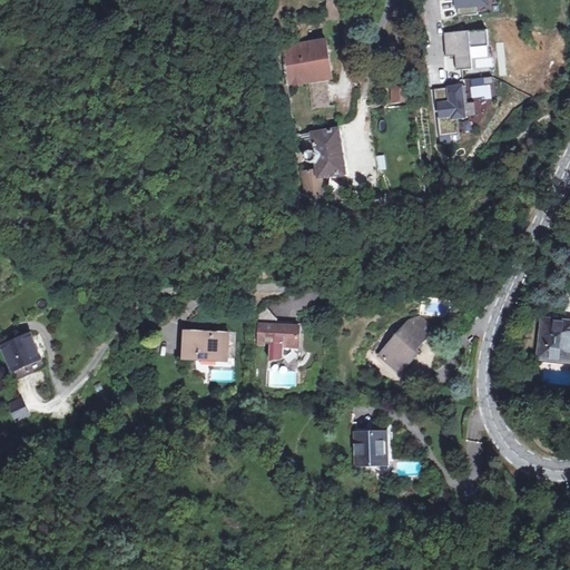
[(338,20),(337,0),(327,0),(327,20),(338,20)]
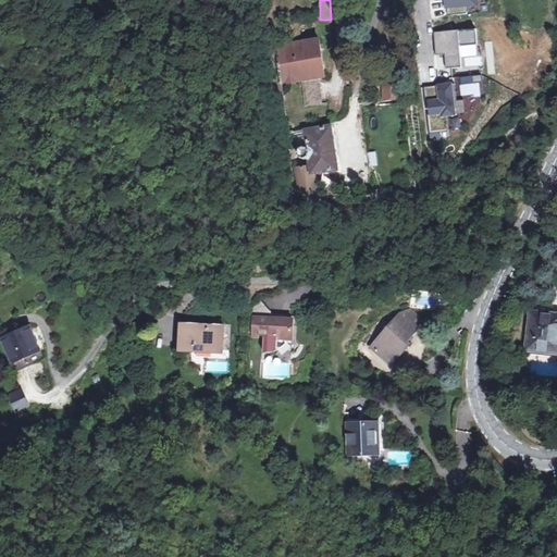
[(475,31),(435,33),(436,54),(448,54),(449,66),(478,65),(475,31)]
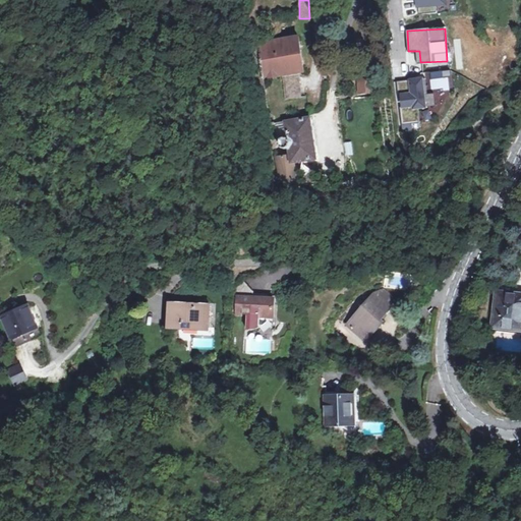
[(262,80),(281,77),(300,74),(302,73),(297,40),(282,41),(256,45),(262,80)]
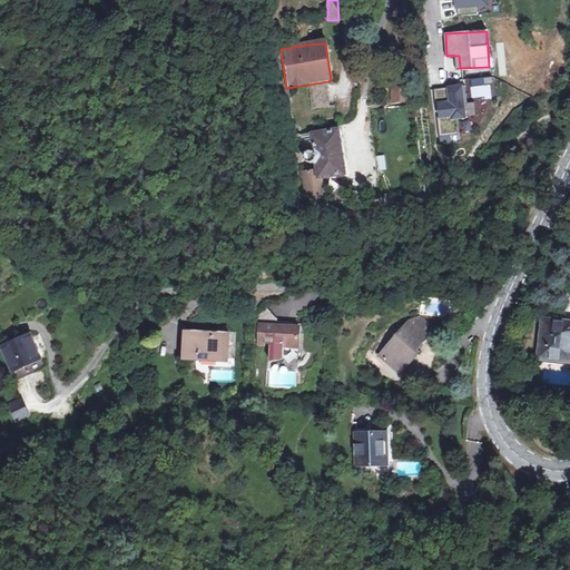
[(331,109),(328,81),(307,85),(311,112),(331,109)]
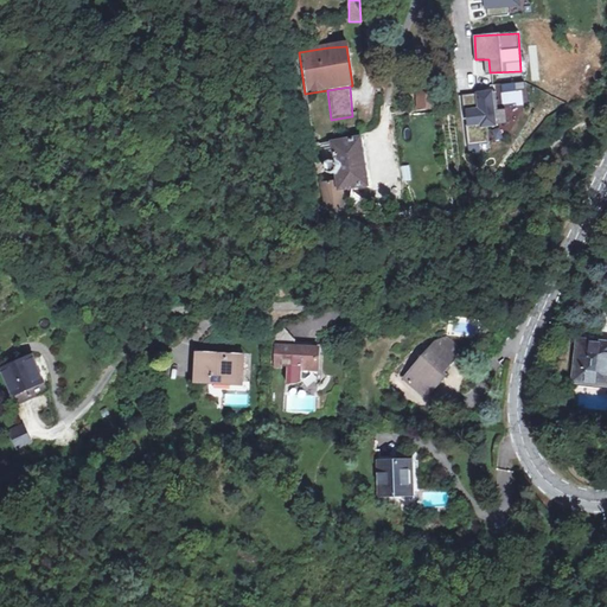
[(430,94),(415,95),(416,110),(432,109),(430,94)]
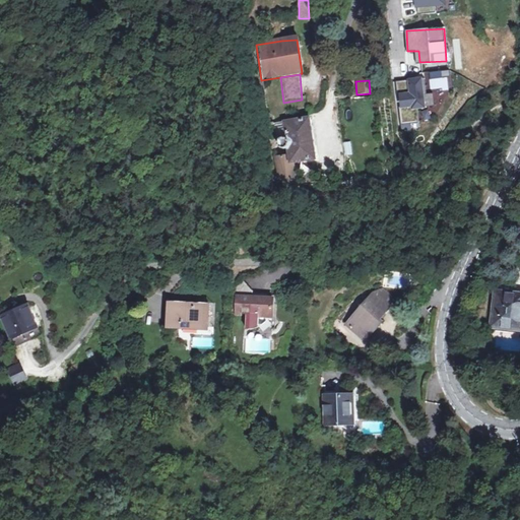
[(424,81),(397,83),(398,92),(401,92),(402,111),(426,108),(424,81)]
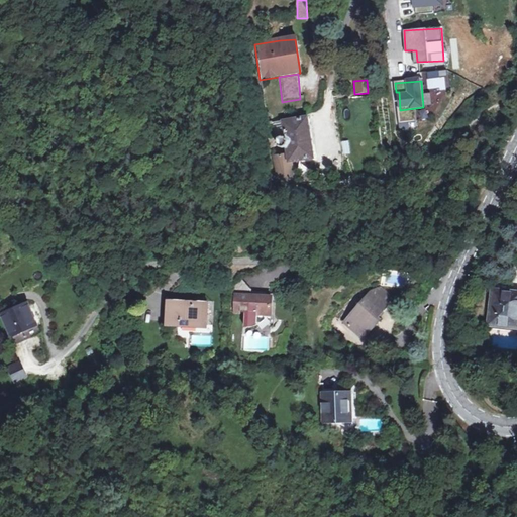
[(295,187),(294,179),(293,163),(302,161),(314,158),(307,118),(283,123),(286,139),(276,141),(275,138),(269,140),(277,174),(291,187),(295,187)]
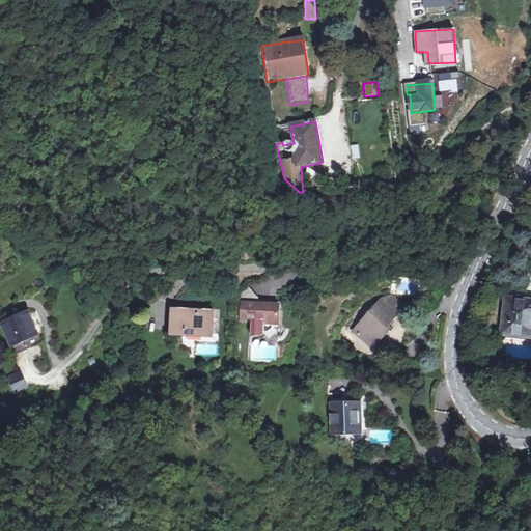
[(272,131),(276,144),(282,142),(283,145),(294,143),(290,127),(272,131)]
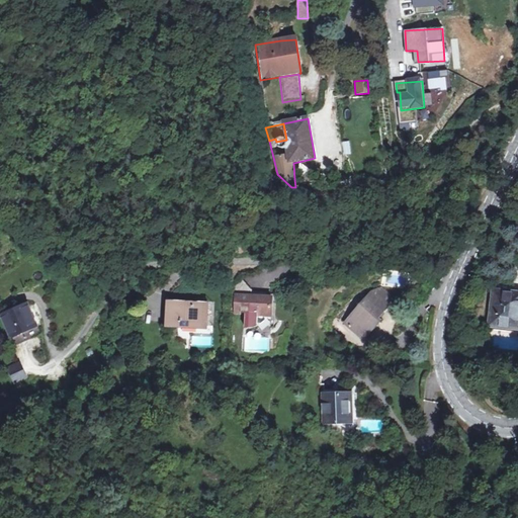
[(293,163),(294,179),(304,178),(303,161),(293,163)]
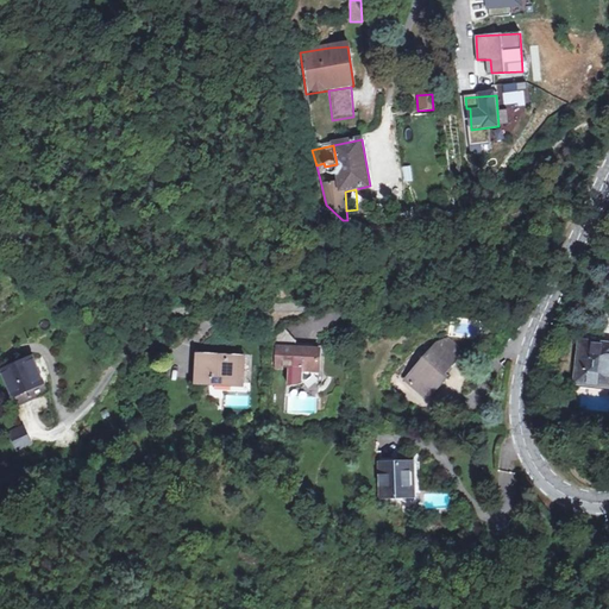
[(292,372),(292,391),(295,391),(301,390),(301,388),(307,388),(307,377),(322,378),(324,355),(299,353),(299,346),(286,333),(274,344),(274,372),(292,372)]
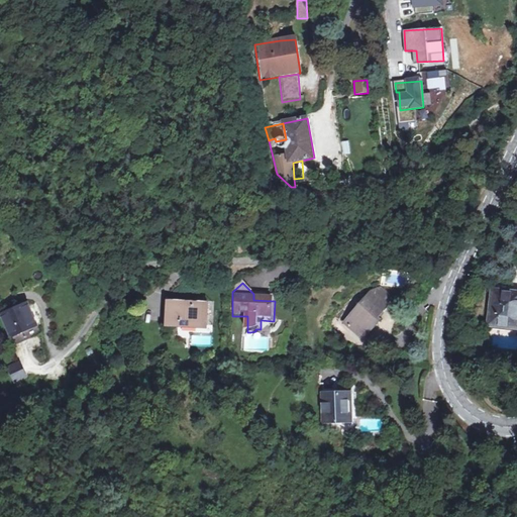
[(382,290),(373,294),(390,308),(395,301),(382,290)]
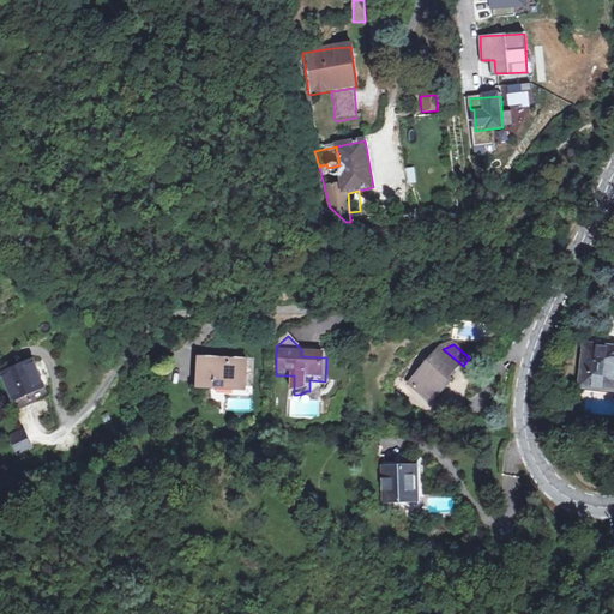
[(613,396),(613,354),(589,348),(579,389),(613,396)]
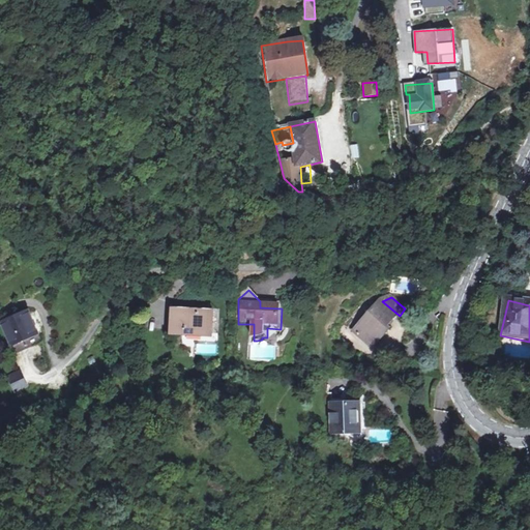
[(390,328),(400,316),(382,301),(356,334),(378,353),(393,330),(390,328)]
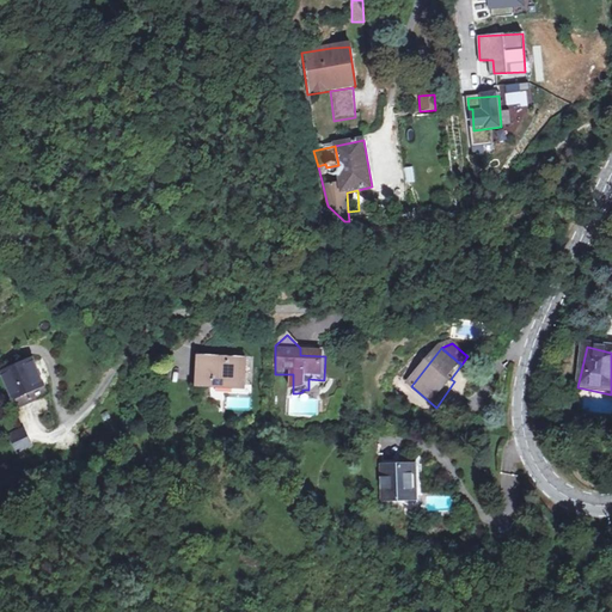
[(43,383),(30,356),(1,372),(13,396),(43,383)]
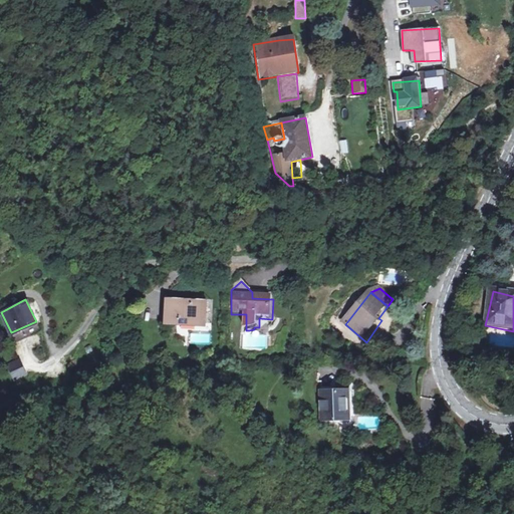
[(206,327),(206,304),(192,304),(191,308),(170,308),(169,328),(206,327)]
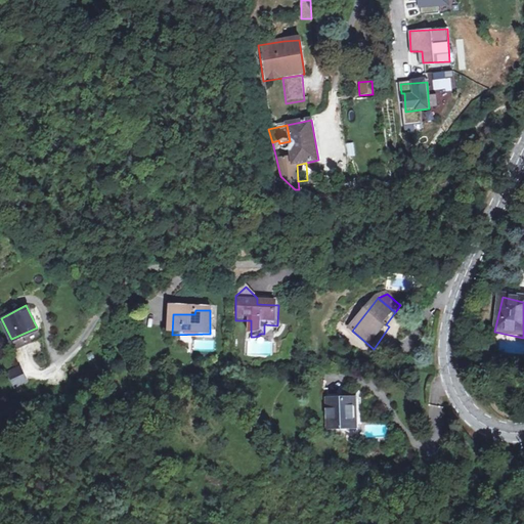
[(20,365),(6,372),(13,388),(28,382),(20,365)]
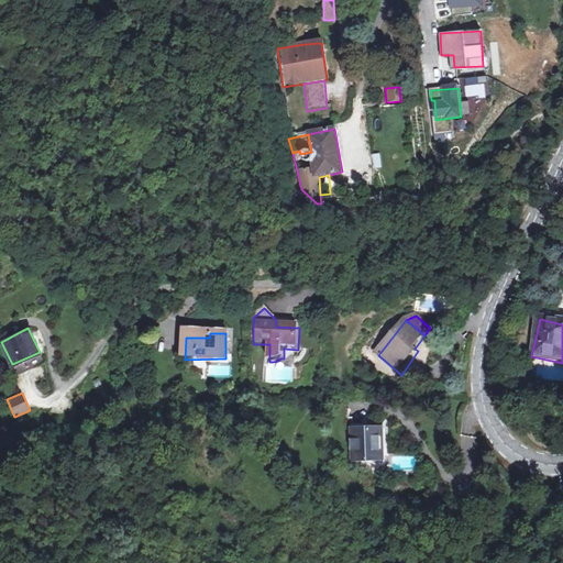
[(378,440),(382,439),(381,429),(350,430),(350,462),(378,461),(378,440)]
